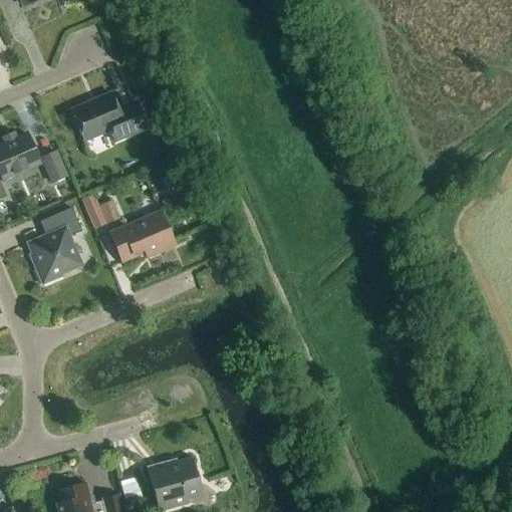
[(115,142),(149,128),(138,101),(119,109),(112,94),(72,111),(85,141),(110,130),(115,142)]
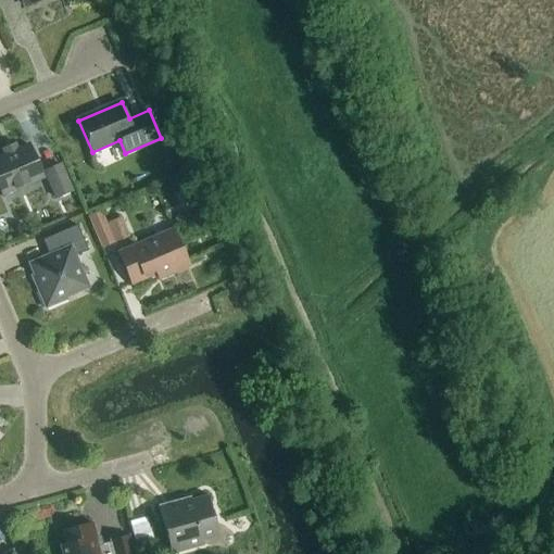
[(0,184),(4,193),(45,177),(30,145),(0,156),(0,184)]
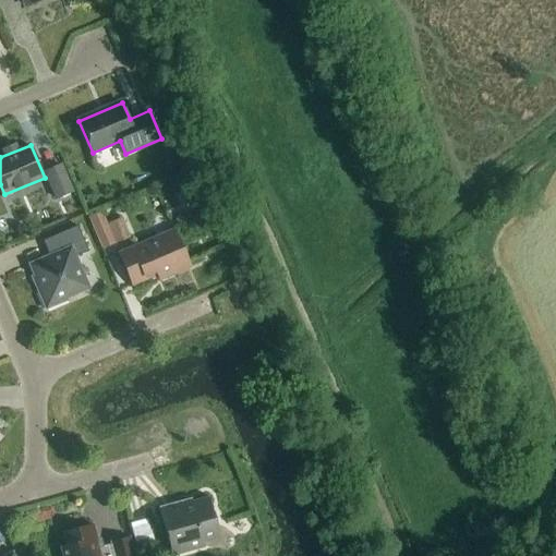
[(74,190),(62,161),(45,169),(57,198),(74,190)]
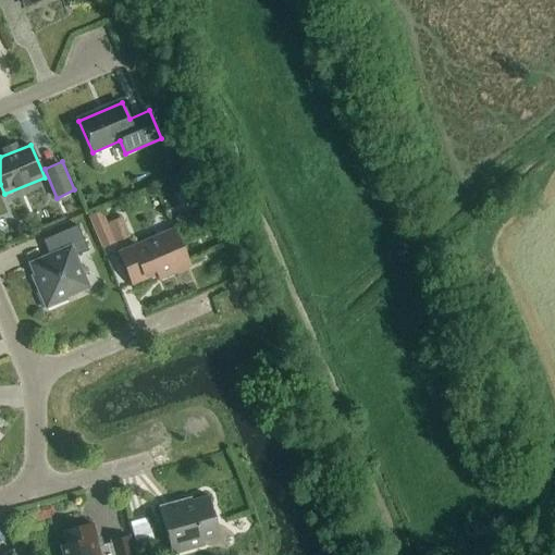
[(102,209),(89,214),(103,246),(131,234),(122,216),(108,222),(102,209)]
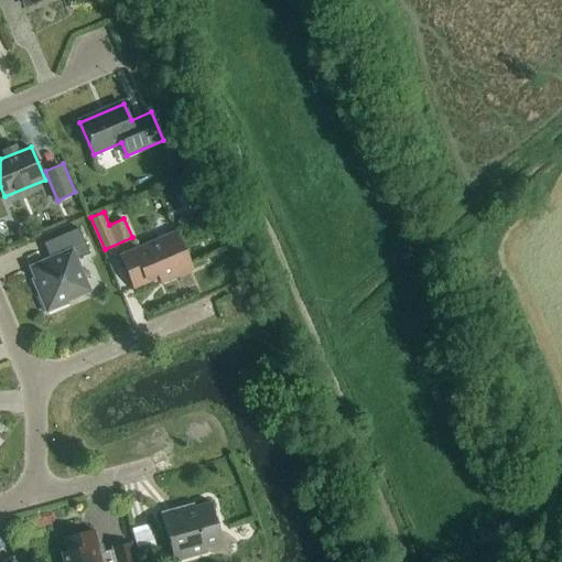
[(77,259),(90,254),(79,228),(45,242),(52,259),(32,267),(43,294),(41,294),(49,312),(69,303),(68,301),(90,291),(77,259)]
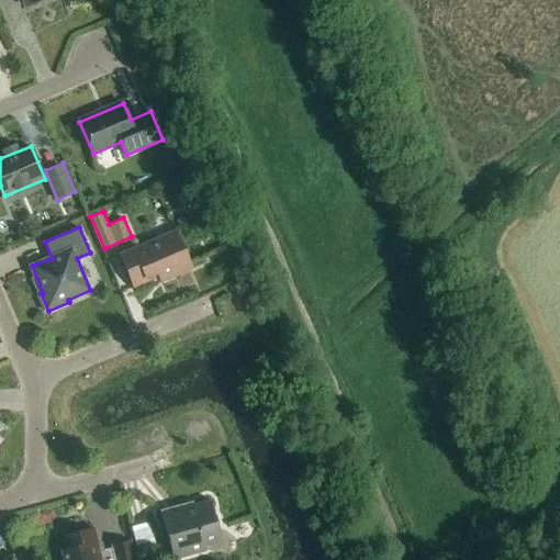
[(163,282),(192,269),(177,231),(121,255),(135,288),(160,277),(163,282)]
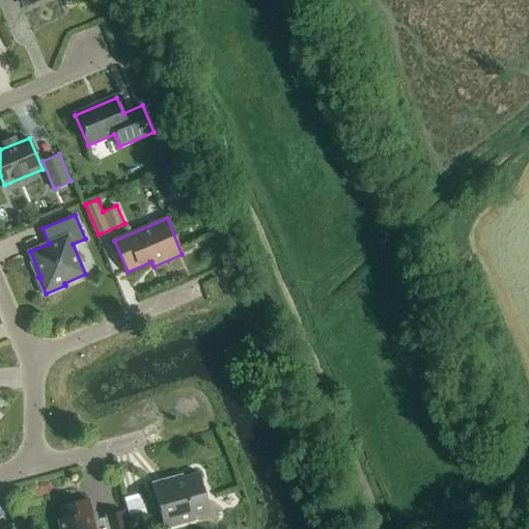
[(203,510),(207,503),(199,473),(169,481),(168,478),(152,481),(158,501),(165,528),(196,520),(194,513),(203,510)]
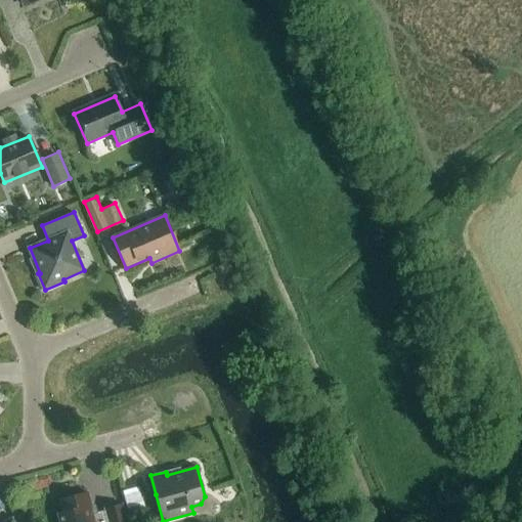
[(142,484),(126,488),(131,506),(146,502),(142,484)]
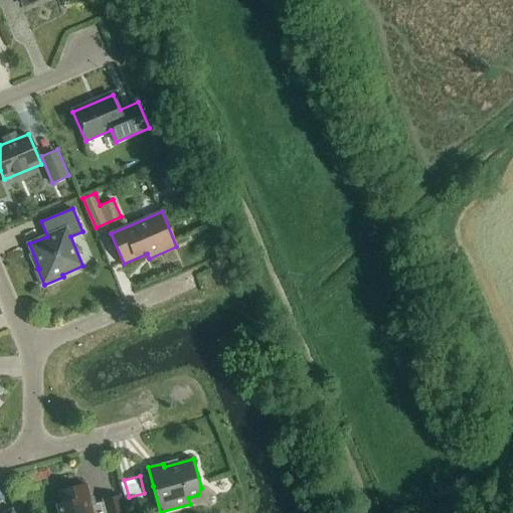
[(125,512),(121,495),(104,500),(104,501),(93,505),(87,484),(58,491),(61,503),(57,505),(59,512),(125,512)]
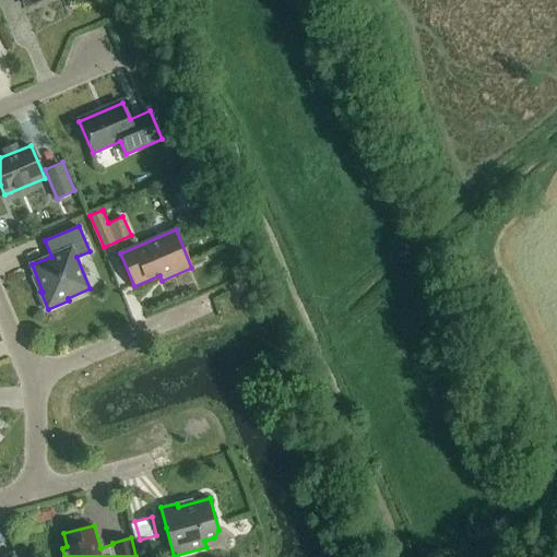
All buildings are outlined.
